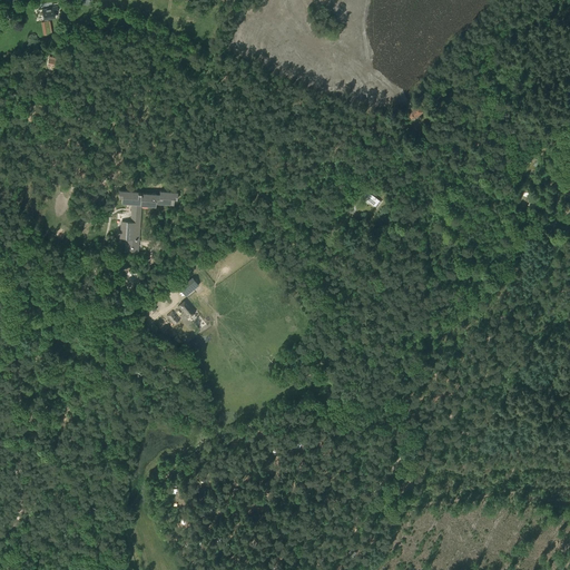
[(52,8),(42,10),(43,19),(47,19),(47,20),(48,20),(48,19),(55,18),(53,11),(58,11),(57,6),(52,7),(52,8)]
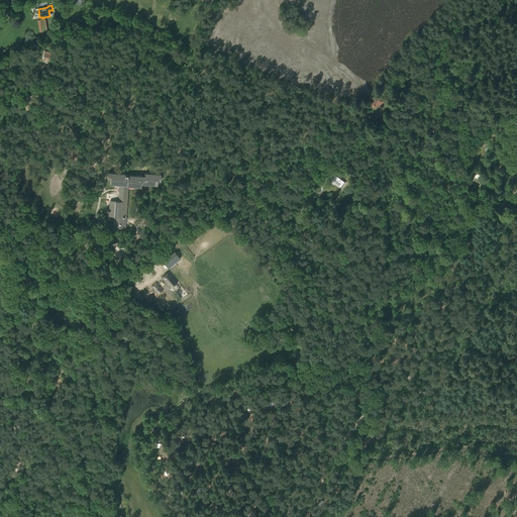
[(373,102),(372,105),(373,108),(376,107),(378,106),(379,106),(385,101),(380,96),(377,98),(374,100),(375,101),(373,102)]
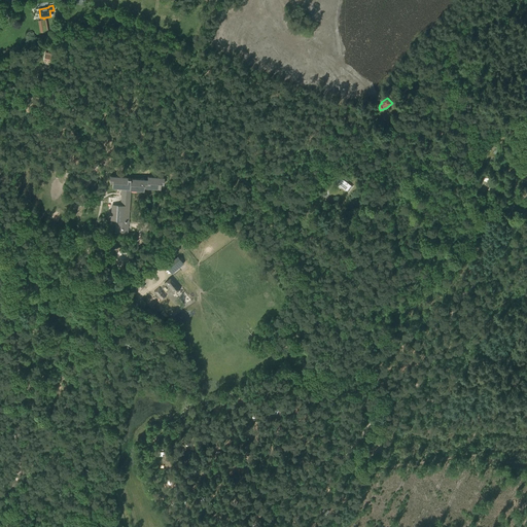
[(110,176),(109,182),(112,182),(112,187),(121,187),(120,205),(112,205),(111,220),(116,220),(115,232),(128,233),(131,189),(143,190),(143,187),(160,188),(161,184),(164,184),(164,177),(147,176),(147,179),(130,178),(126,178),(126,177),(110,176)]
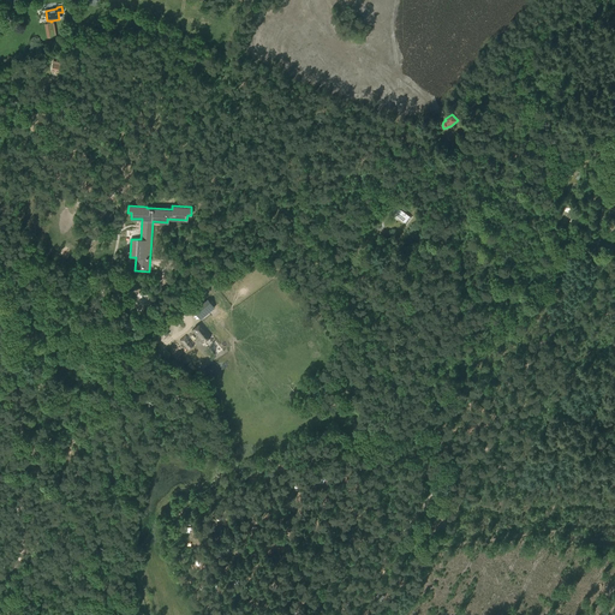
[(399,208),(394,215),(405,222),(410,216),(399,208)]
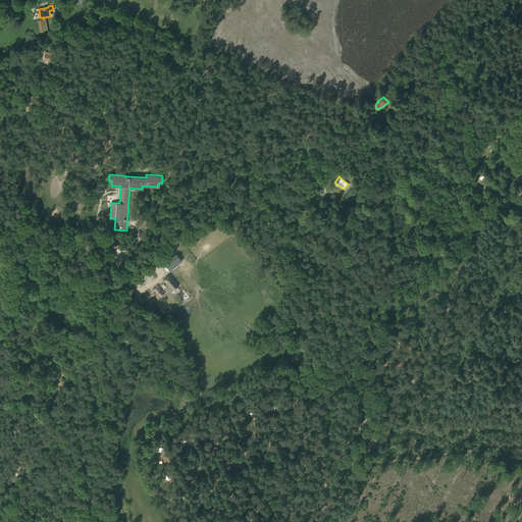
[(104,237),(103,242),(111,243),(111,245),(116,246),(118,239),(113,238),(112,239),(104,237)]
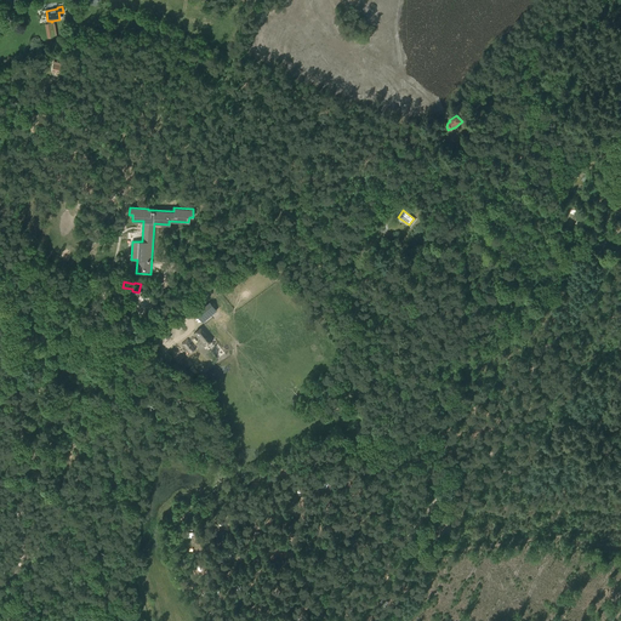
[(209,302),(194,314),(201,323),(216,311),(209,302)]
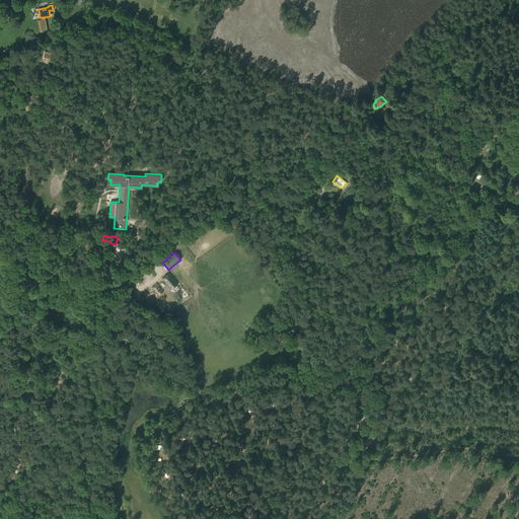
[(150,269),(147,265),(138,272),(141,276),(150,269)]
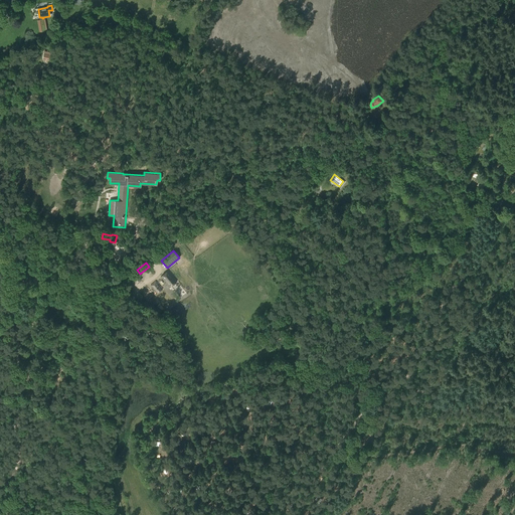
[(169,287),(177,281),(168,271),(161,277),(169,287)]
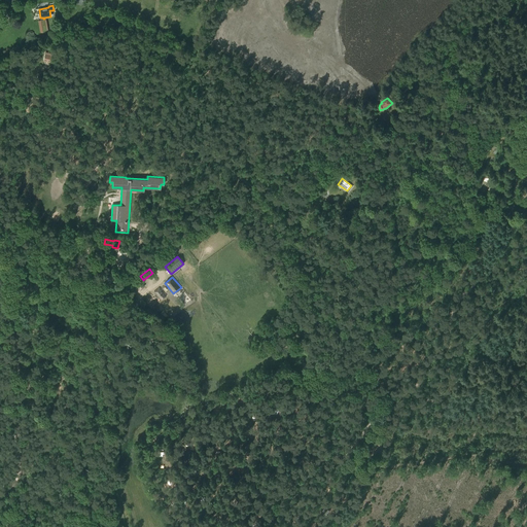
[(167,295),(160,287),(153,292),(156,295),(155,296),(156,297),(157,296),(161,301),(167,295)]
